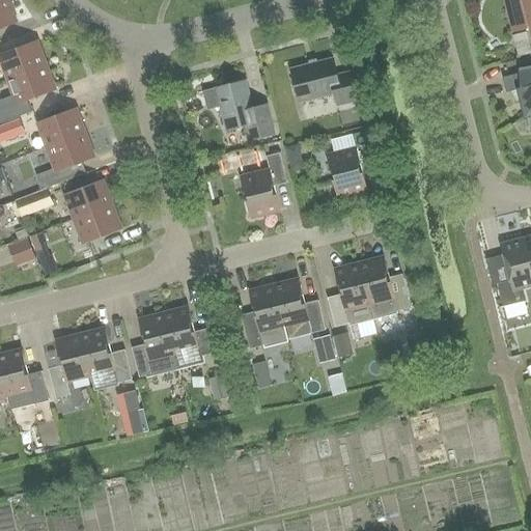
[(0,28),(17,23),(7,0),(3,0),(0,1),(0,28)]
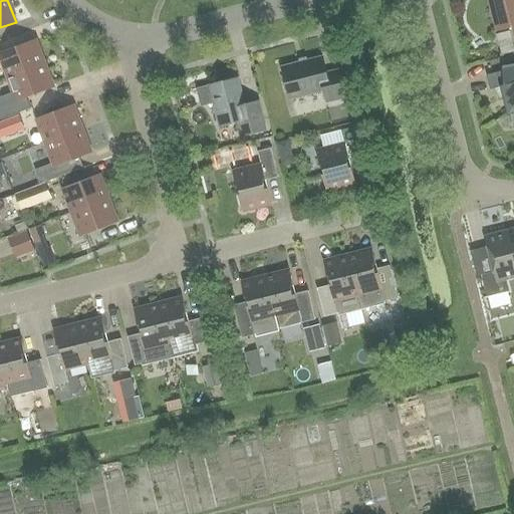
[(513,0),(489,0),(497,31),(513,27),(513,31),(513,0)]
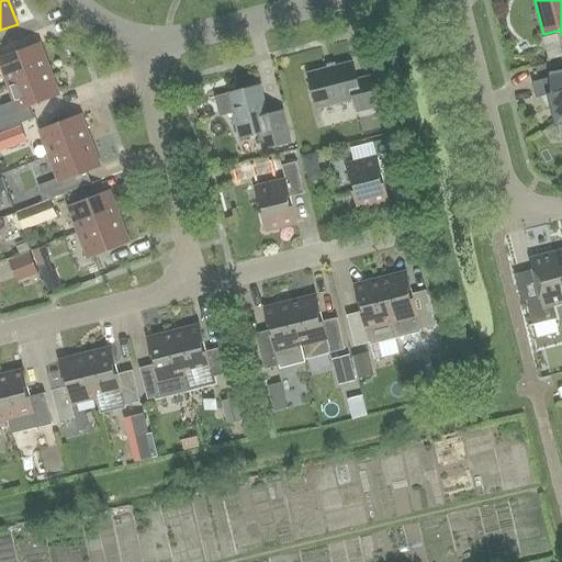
[(0,64),(8,86),(48,70),(40,45),(0,59),(0,64)]
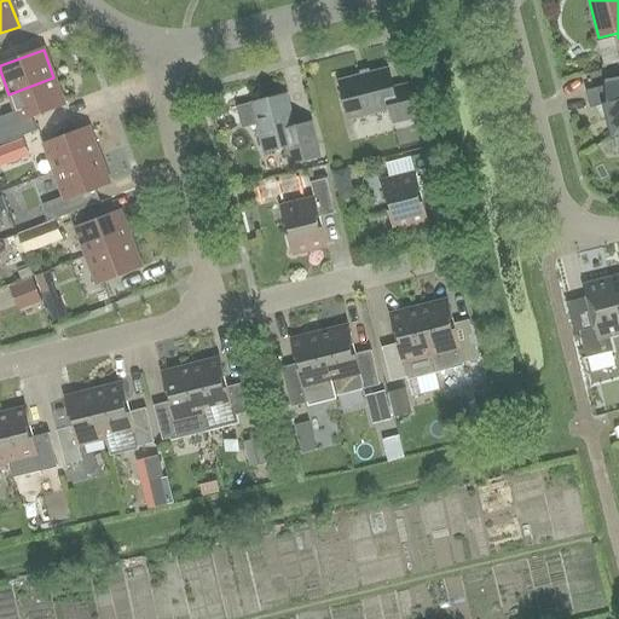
[(393,123),(418,117),(410,85),(393,88),(388,69),(339,81),(348,120),(389,110),(393,123)]
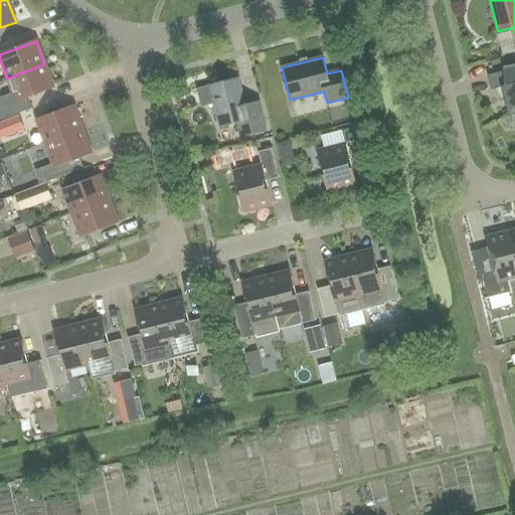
[(26,98),(53,88),(44,64),(7,78),(13,94),(0,98),(0,120),(30,109),(26,98)]
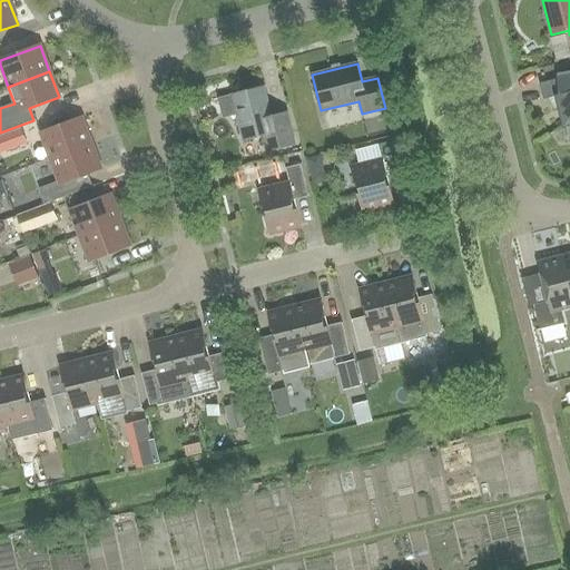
[(557,79),(539,84),(542,100),(554,97),(562,128),(566,128),(568,144),(569,143),(569,74),(557,77),(557,79)]
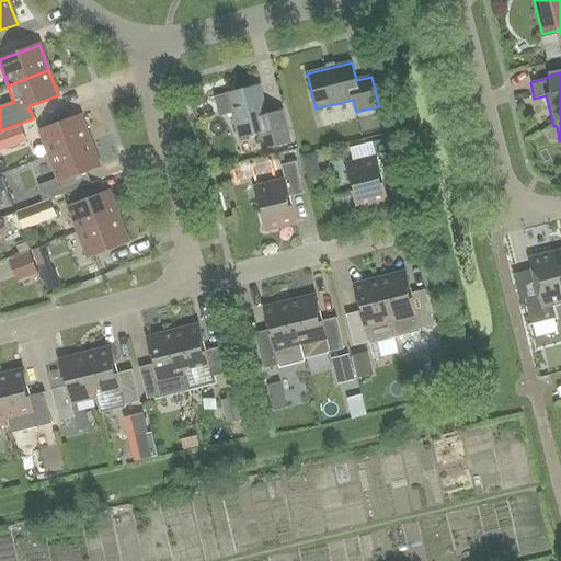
[(260,86),(228,94),(215,98),(219,114),(232,111),(239,138),(255,134),(259,145),(273,141),(274,146),(290,142),(282,111),(267,115),(260,86)]
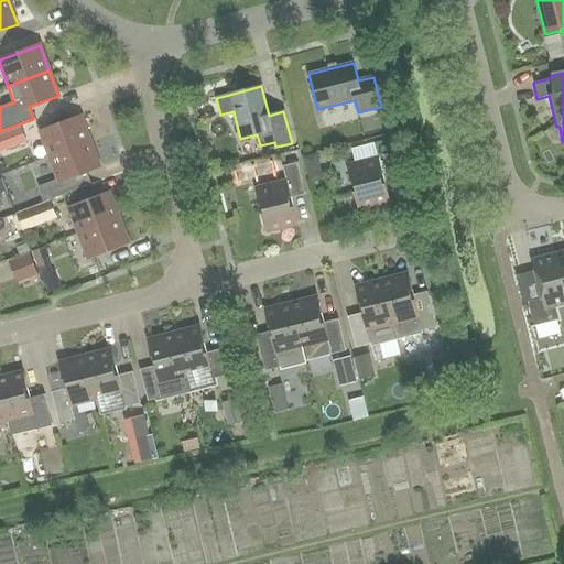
[(80,117),(40,132),(50,158),(90,142),(80,117)]
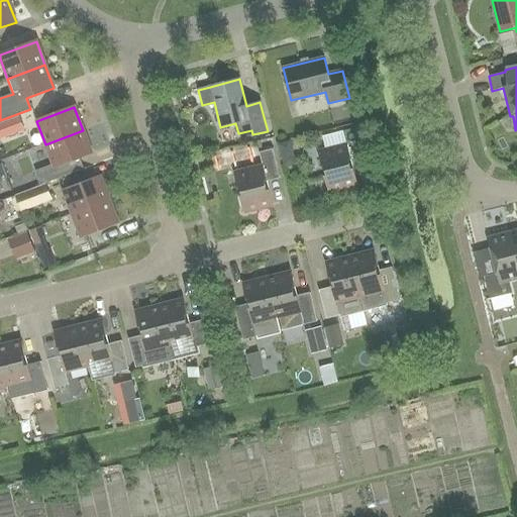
[(0,122),(0,139),(24,130),(18,116),(0,122)]
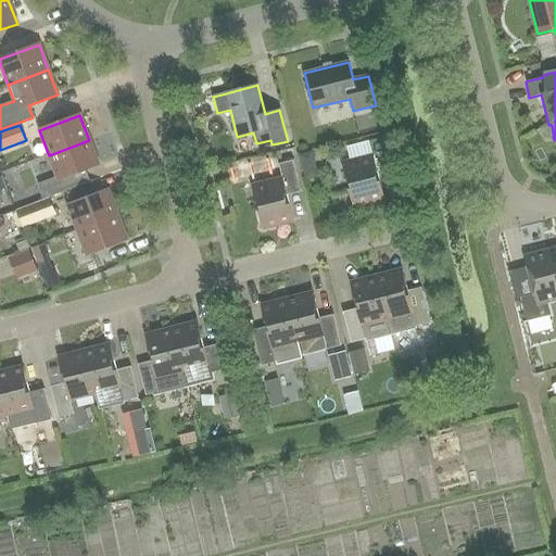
[(342,164),(353,205),(384,198),(378,173),(391,168),(383,138),(369,141),(373,156),(342,164)]
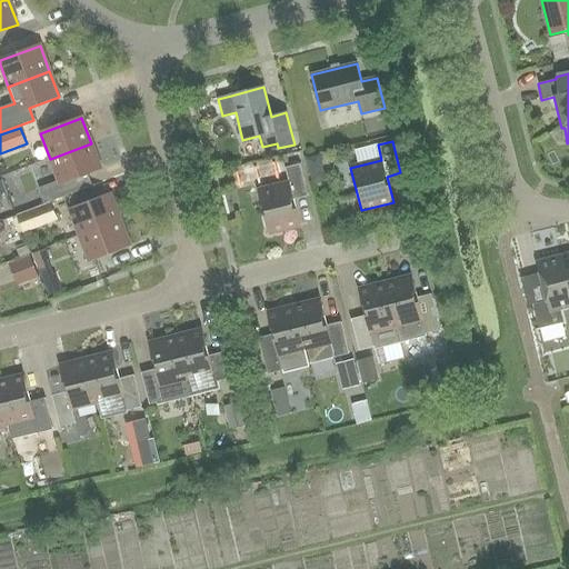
[(70,180),(101,169),(91,143),(50,159),(59,182),(40,190),(46,203),(76,192),(70,180)]
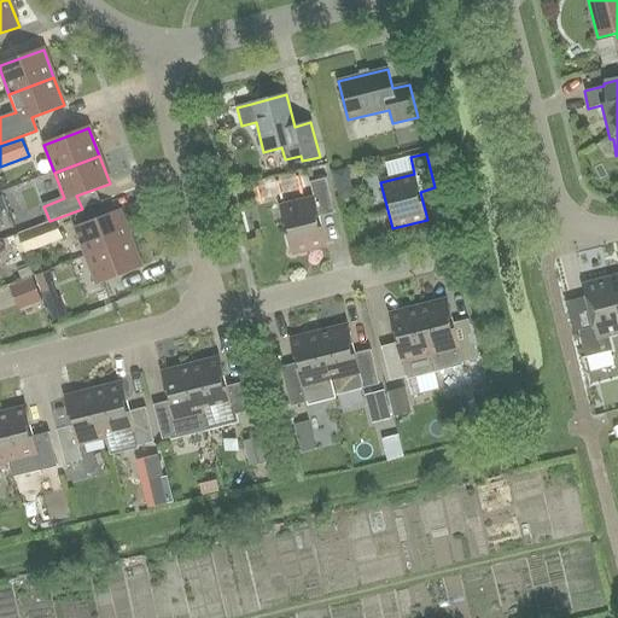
[(314,199),(280,208),(292,254),(326,245),(319,217),(334,213),(326,179),(310,182),(314,199)]
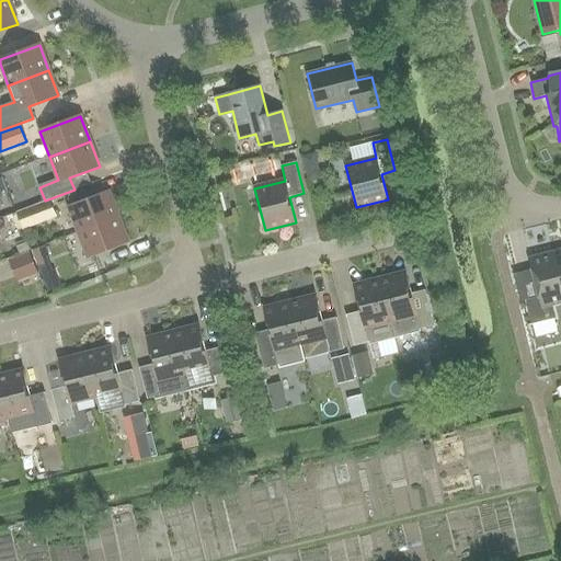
[(118,217),(109,192),(68,207),(78,232),(118,217)]
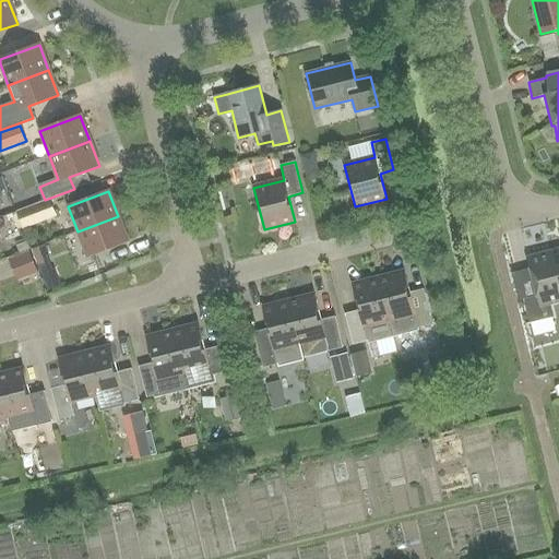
[(15,212),(22,229),(56,216),(49,199),(15,212)]
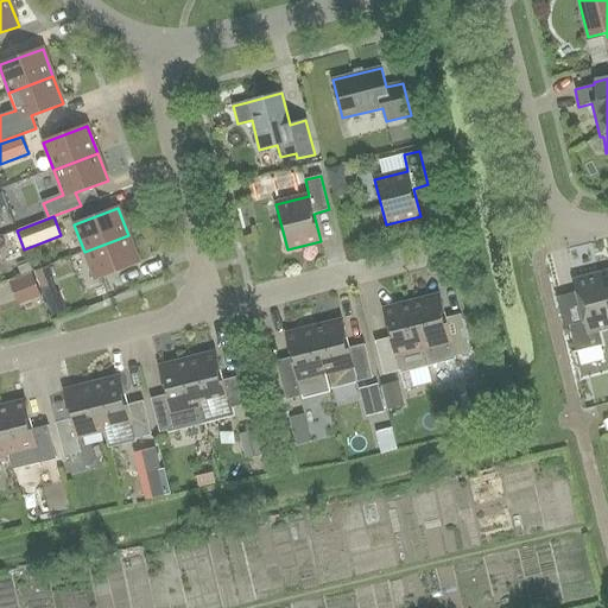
[(95,279),(139,263),(128,235),(84,252),(95,279)]
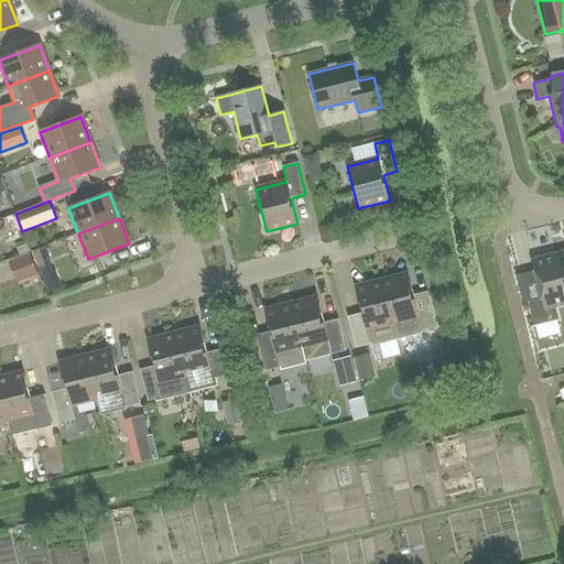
[(30,253),(8,262),(17,284),(39,275),(30,253)]
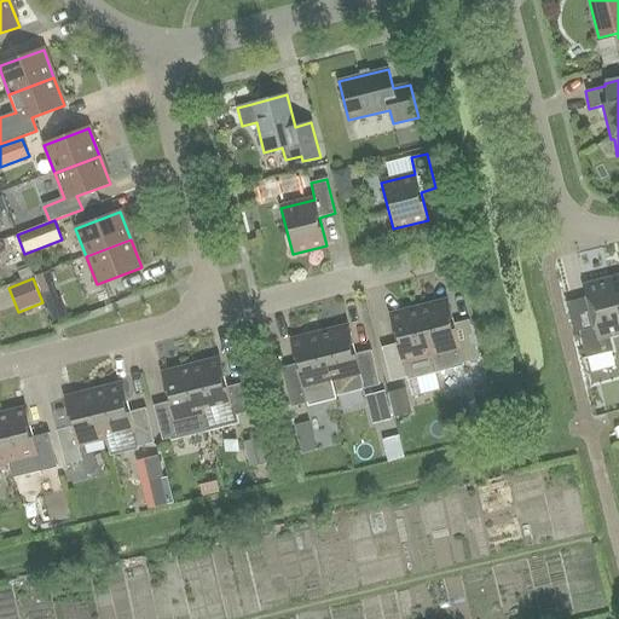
[(608,337),(618,334),(618,314),(609,278),(584,285),(594,327),(579,330),(586,358),(612,352),(608,337)]
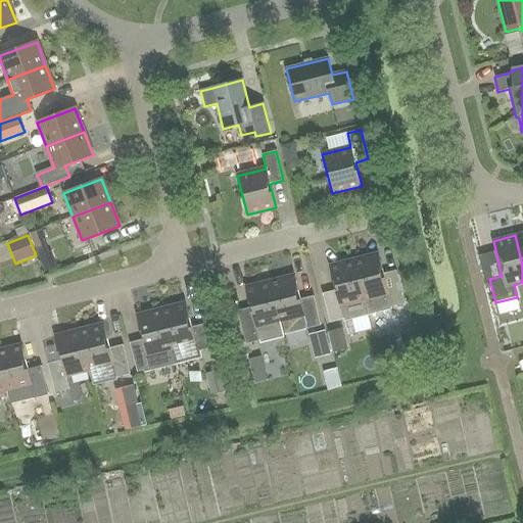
[(391,307),(405,303),(397,275),(384,278),(379,254),(354,260),(368,314),(391,307)]
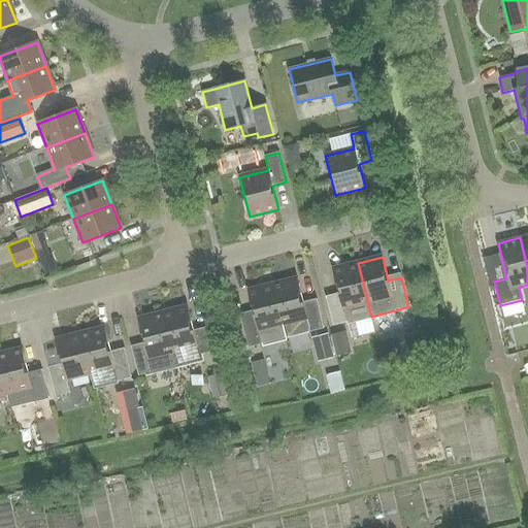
[(358,263),(333,270),(338,294),(326,297),(333,326),(347,323),(371,317),(358,263)]
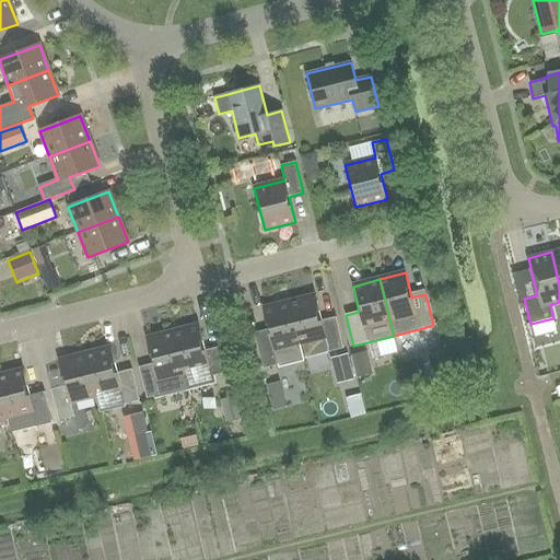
[(315,295),(289,302),(300,343),(325,337),(329,352),(343,349),(336,317),(322,321),(315,295)]
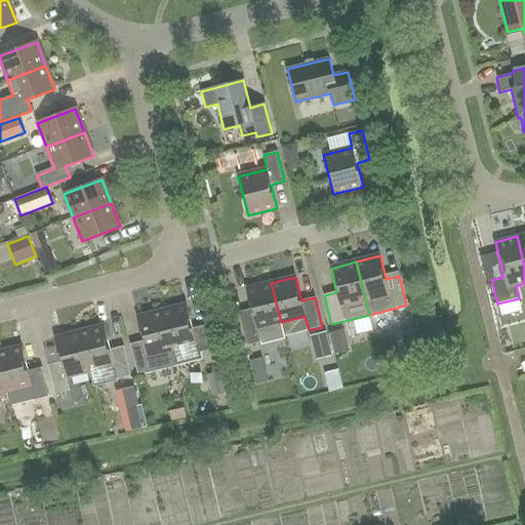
[(246,346),(260,342),(260,345),(284,338),(280,322),(281,322),(271,283),(246,290),(252,314),(239,317),(246,346)]
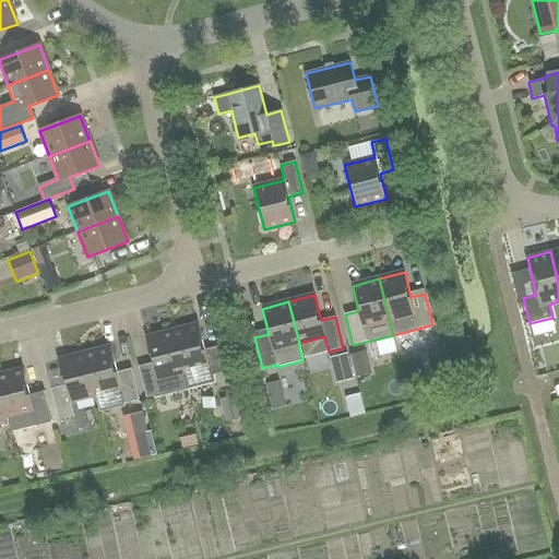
[(215,382),(214,376),(225,372),(218,346),(205,351),(199,325),(173,332),(187,390),(215,382)]
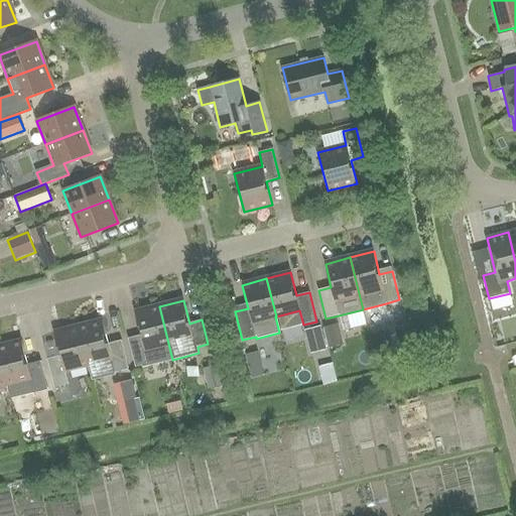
[(135,367),(142,366),(142,368),(172,360),(159,306),(135,312),(141,336),(128,339),(135,367)]
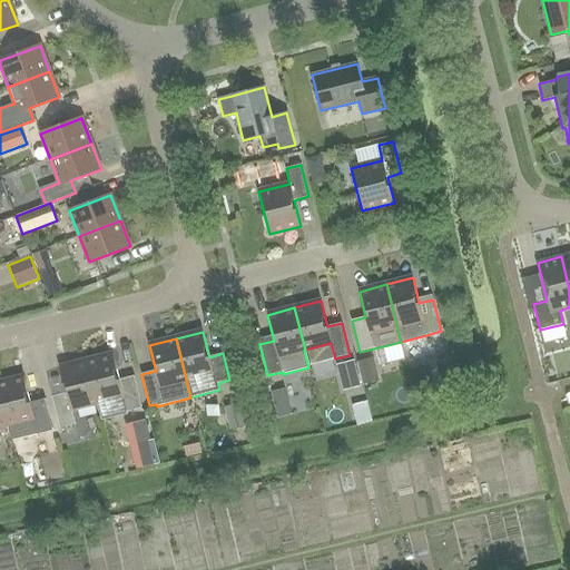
[(101,419),(141,408),(134,376),(119,380),(114,354),(87,361),(97,403),(101,419)]
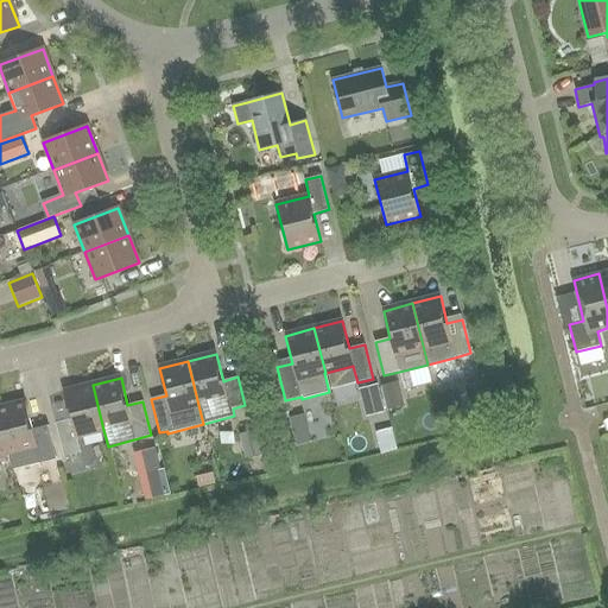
[(381,386),(387,411),(405,406),(399,382),(381,386)]
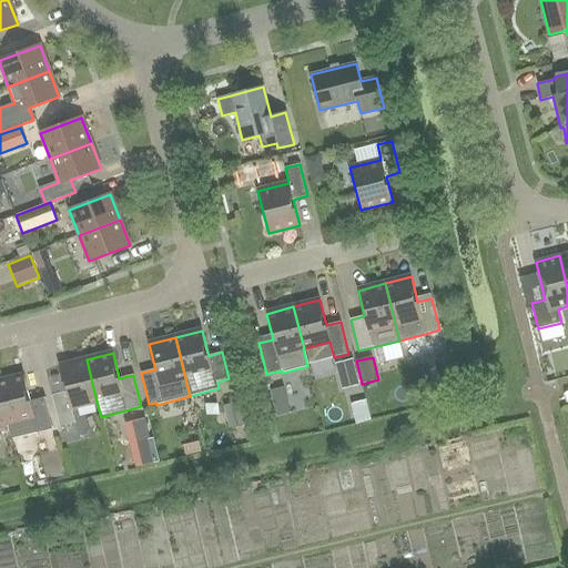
[(71,408),(97,402),(87,359),(60,366),(66,392),(52,395),(60,427),(74,423),(71,408)]
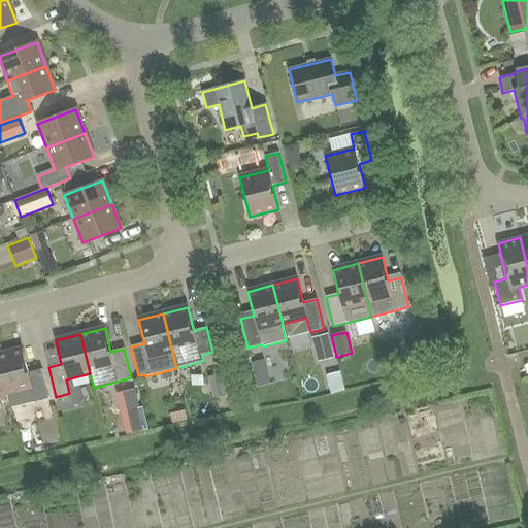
[(333,358),(327,334),(311,338),(318,362),(333,358)]
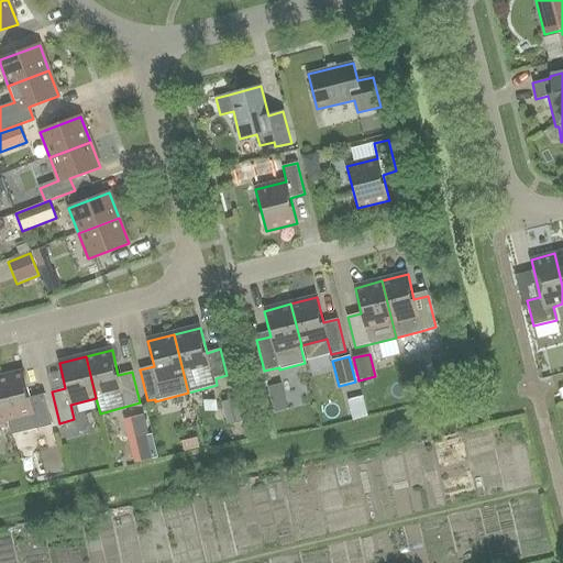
[(0,377),(0,390),(8,420),(33,414),(37,429),(52,426),(44,394),(30,398),(23,372),(0,377)]
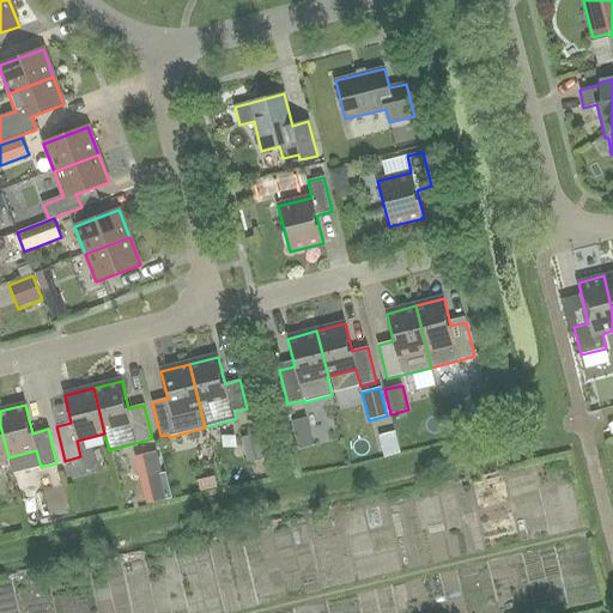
[(265,459),(259,434),(241,438),(248,463),(265,459)]
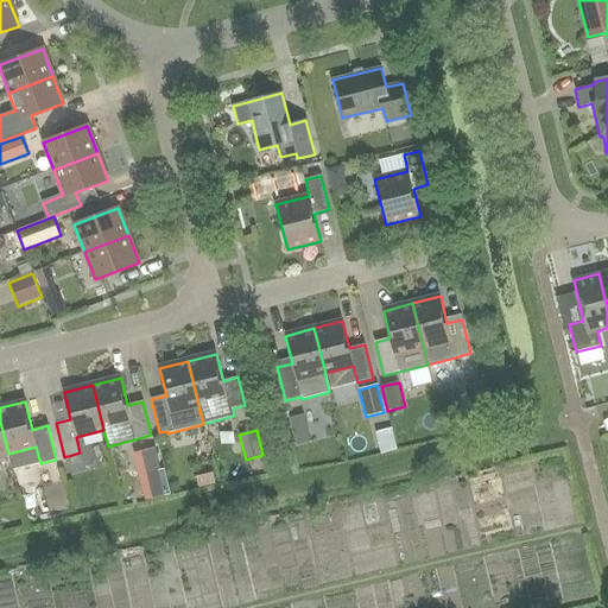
[(153,450),(137,454),(147,498),(170,493),(164,469),(158,472),(153,450)]
